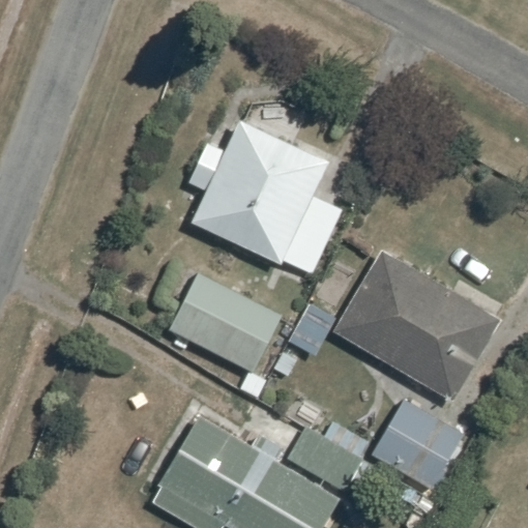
[(205,192),(191,221),(281,263),(283,258),(314,272),(343,210),(313,196),(328,164),(238,121),(224,151),(207,143),(188,183),(205,192)]
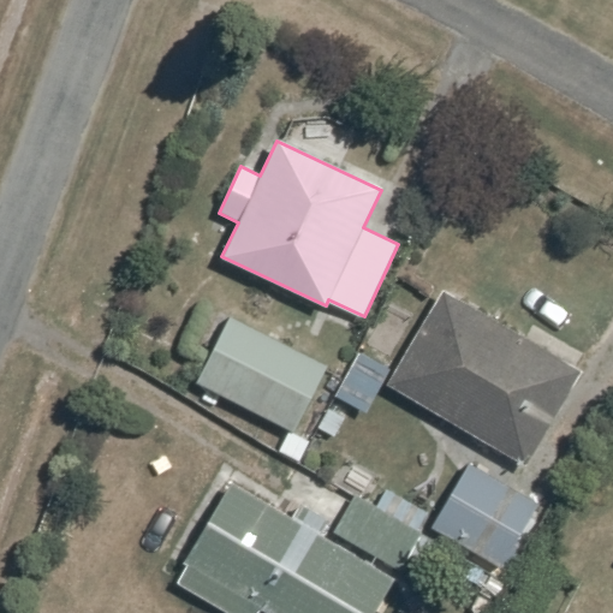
[(442,295),(388,386),(525,465),(579,375),(442,295)]
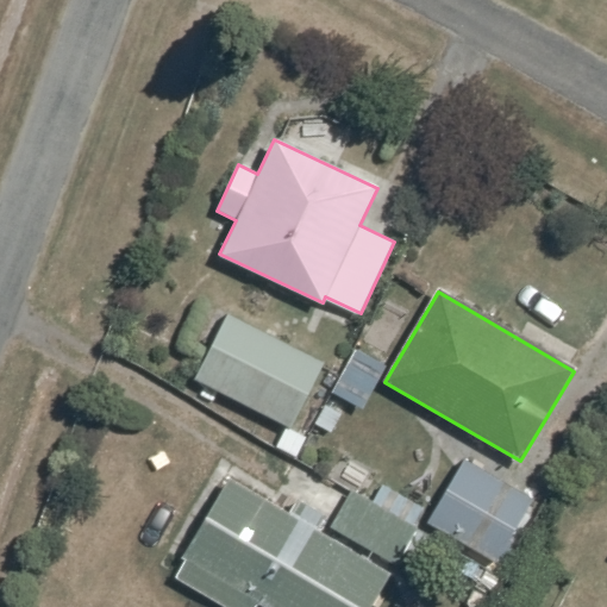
[(193,379),(289,429),(323,365),(226,315),(193,379)]
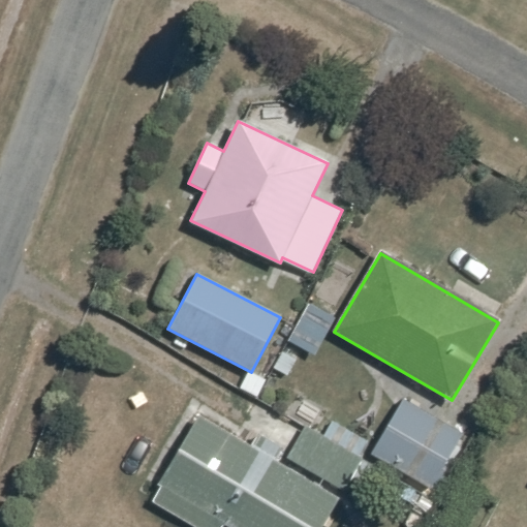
[(289,341),(315,355),(336,320),(310,306),(289,341)]
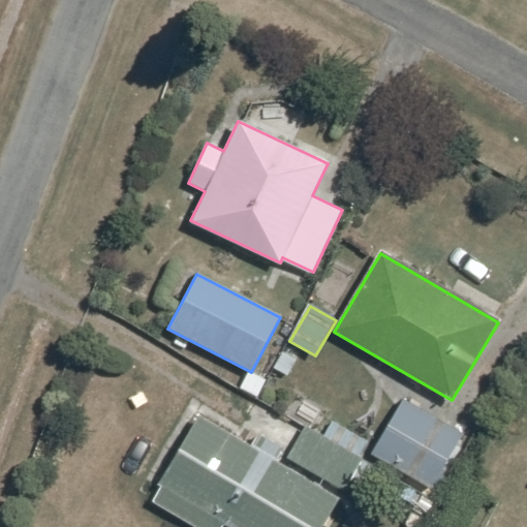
[(461,433),(402,400),(372,453),(431,487),(461,433)]
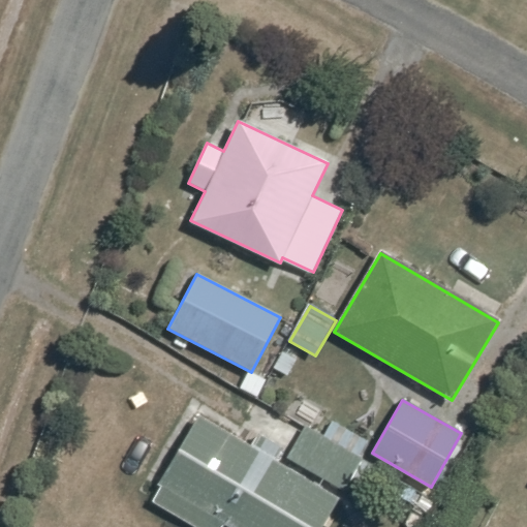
[(155,485),(158,487),(150,501),(194,526),(221,526),(223,524),(227,526),(318,526),(336,498),(193,417),(155,485)]
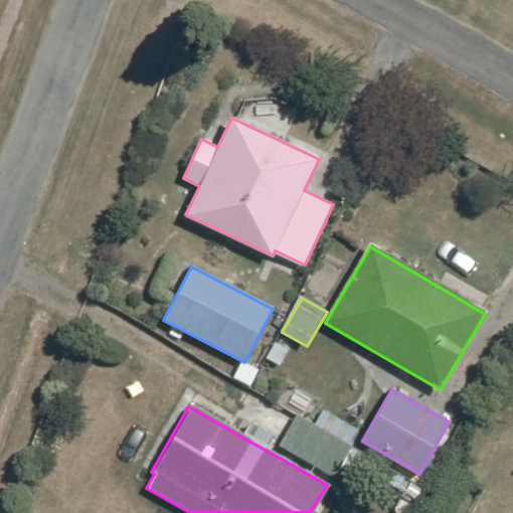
[(298,416),(280,447),(329,477),(347,447),(298,416)]
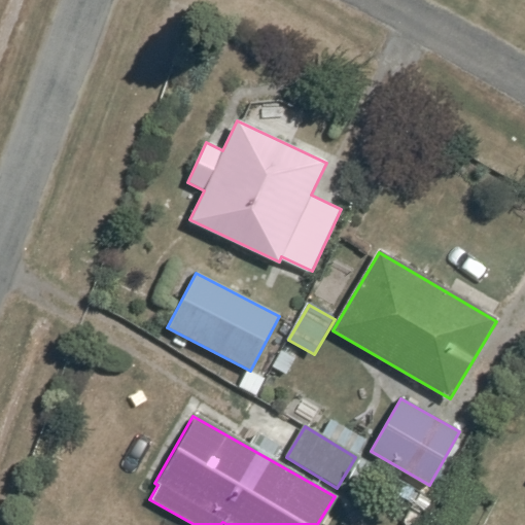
All buildings are outlined.
